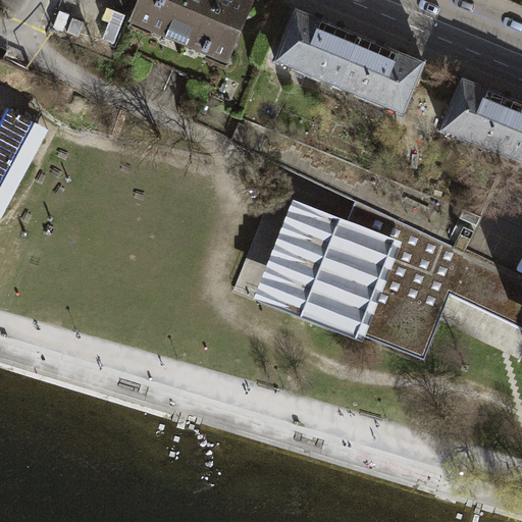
[(248,0),(136,0),(127,18),(223,58),(248,0)]
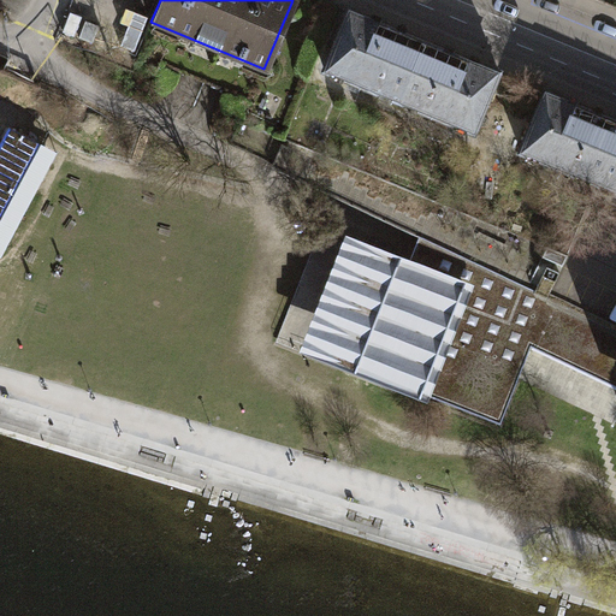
[(318,71),(392,102),(419,40),(343,9),(318,71)]
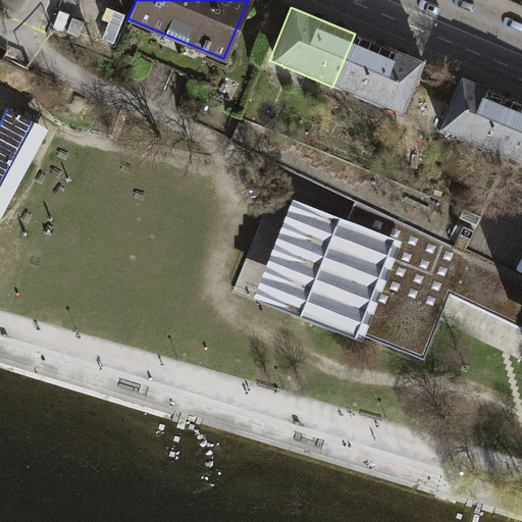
[(420,60),(355,34),(332,87),(399,114),(420,60)]
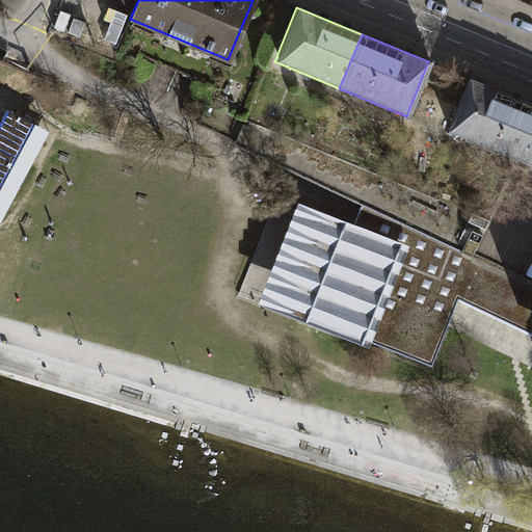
[(441,129),(505,157),(528,103),(462,75),(441,129)]
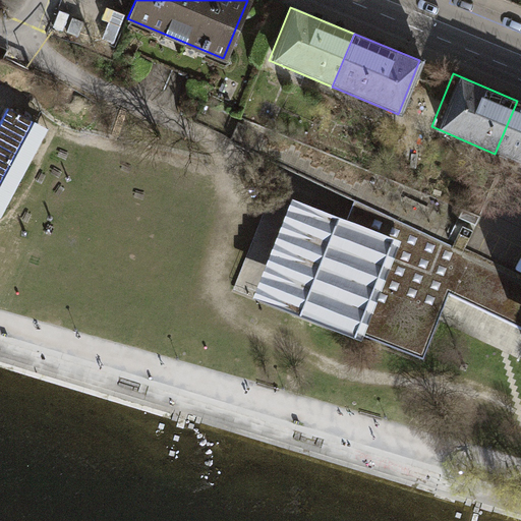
[(520,102),(517,101),(495,154),(520,163),(520,102)]
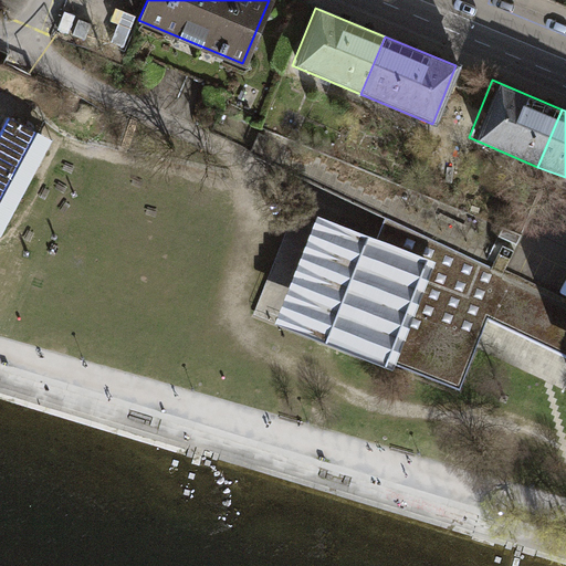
[(9,117),(0,134),(0,202),(37,133),(9,117)]
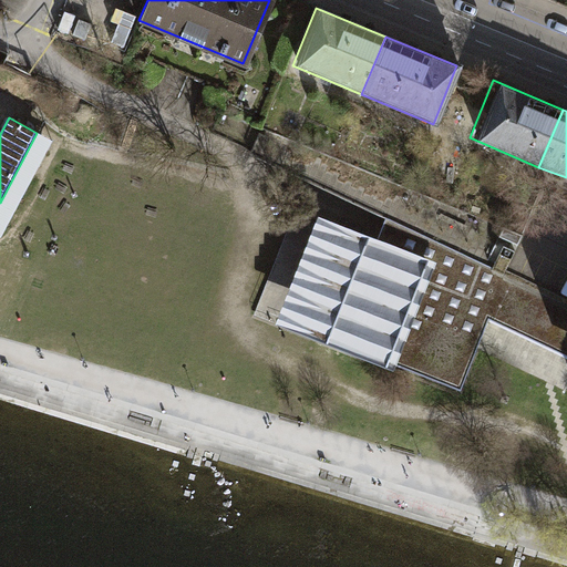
[(436,261),(379,238),(318,215),(275,322),(393,369),(395,363),(436,261)]
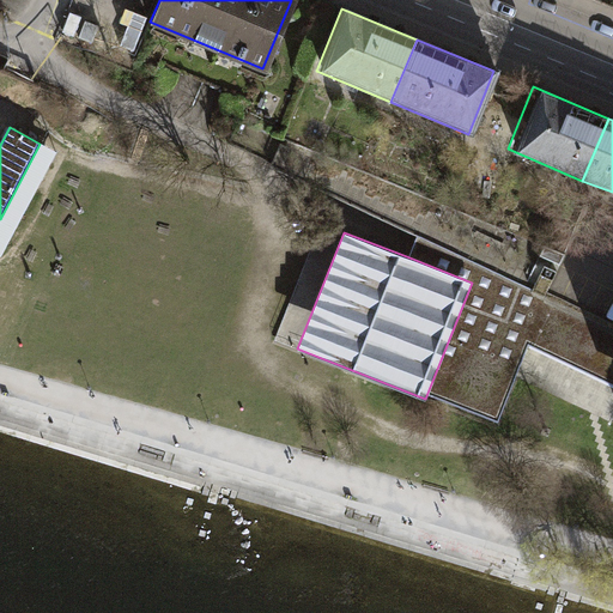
[(612,329),(417,236),(410,258),(472,283),(428,393),(499,422),(529,345),(612,383),(612,329)]
